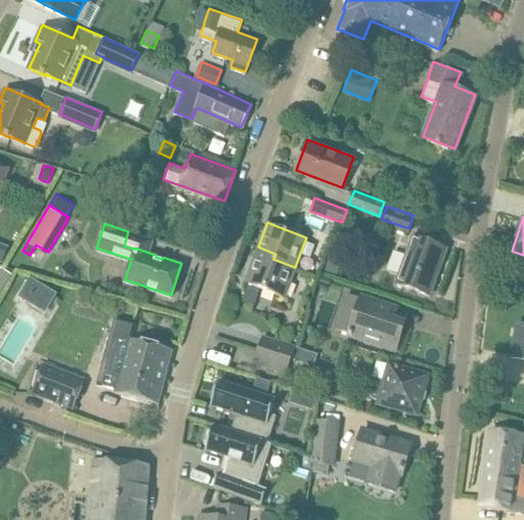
[(445,247),(427,240),(413,235),(397,282),(429,293),(445,247)]
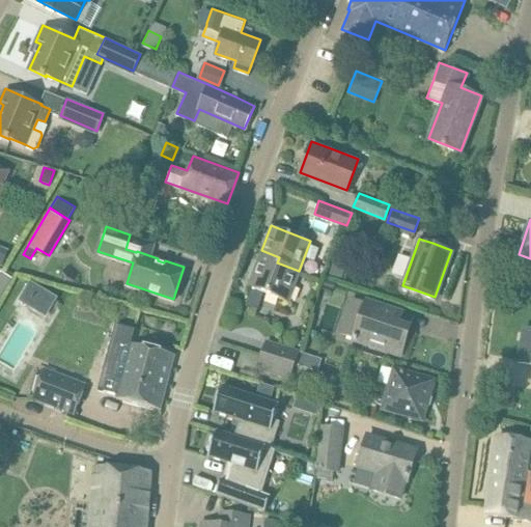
[(279,257),(261,250),(249,284),(288,299),(299,271),(277,262),(279,257)]
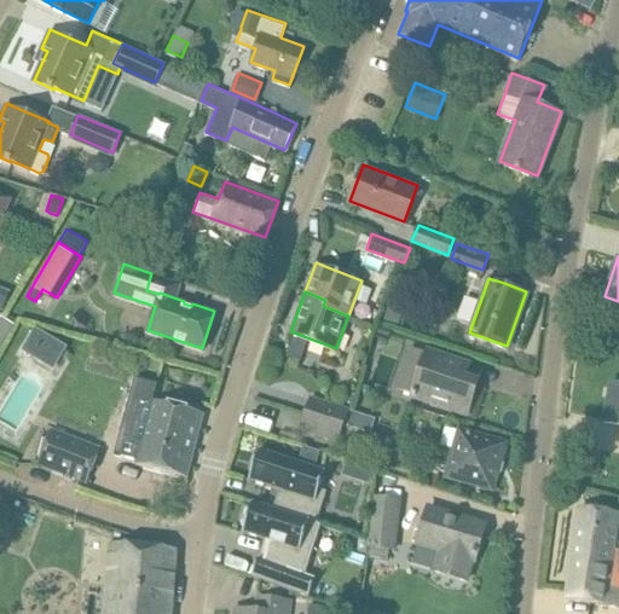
[(404,305),(391,300),(383,318),(398,326),(404,305)]
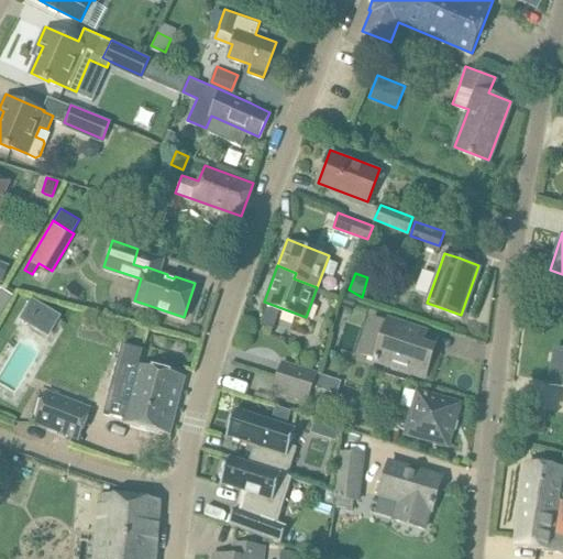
[(0,314),(13,292),(2,285),(0,287),(0,314)]
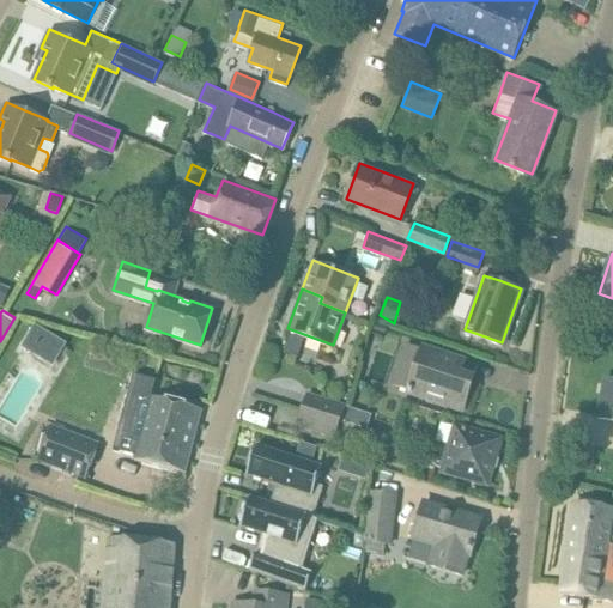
[(376,318),(372,328),(384,333),(388,323),(376,318)]
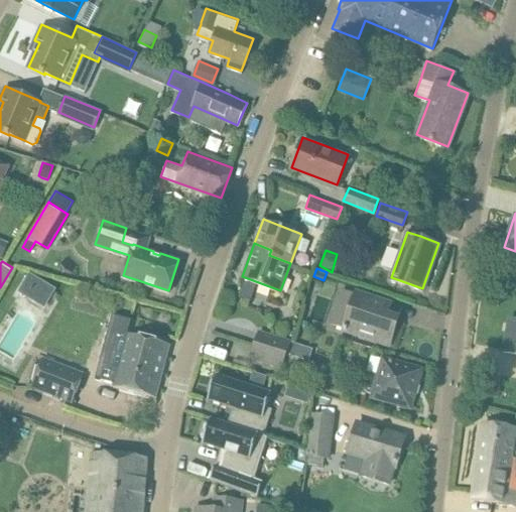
[(28,270),(17,290),(44,305),(55,286),(28,270)]
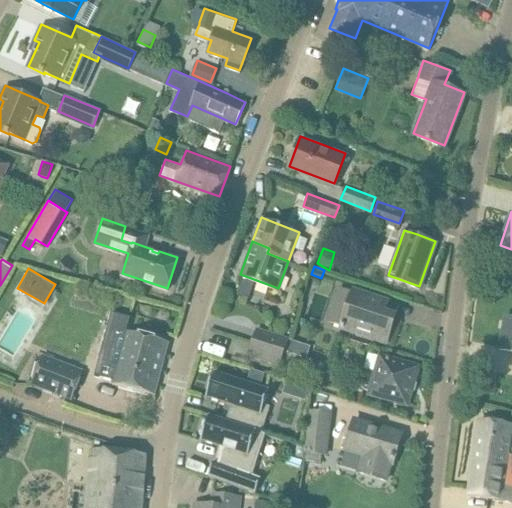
[(387,299),(368,292),(353,287),(341,325),(386,340),(395,314),(383,310),(387,299)]
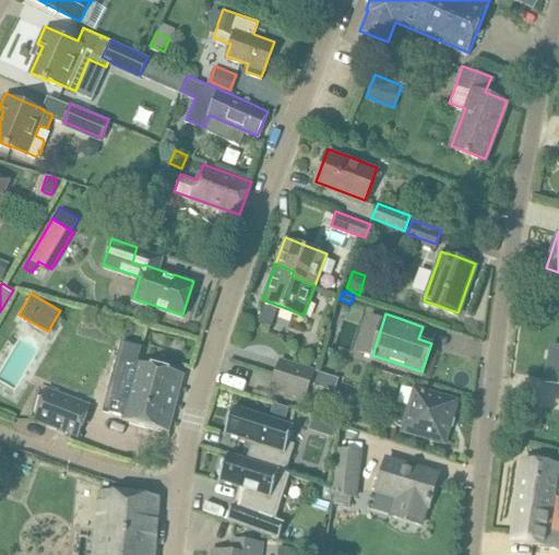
[(558,344),(552,344),(546,378),(558,380),(558,344)]
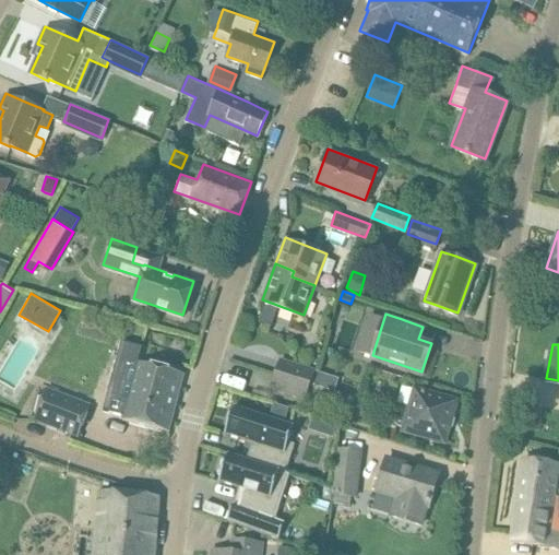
[(281,358),(276,373),(309,382),(313,368),(281,358)]
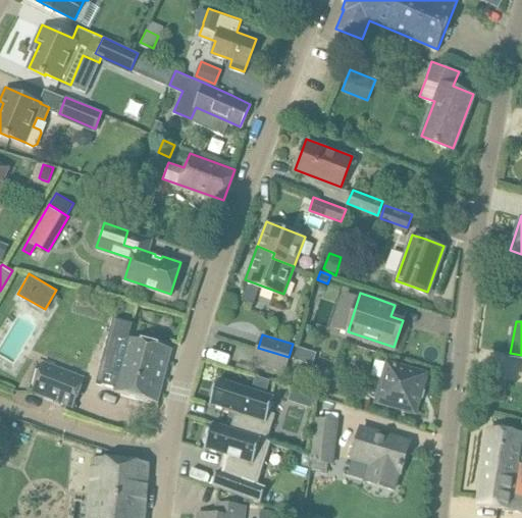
[(171,347),(128,335),(114,389),(157,400),(171,347)]
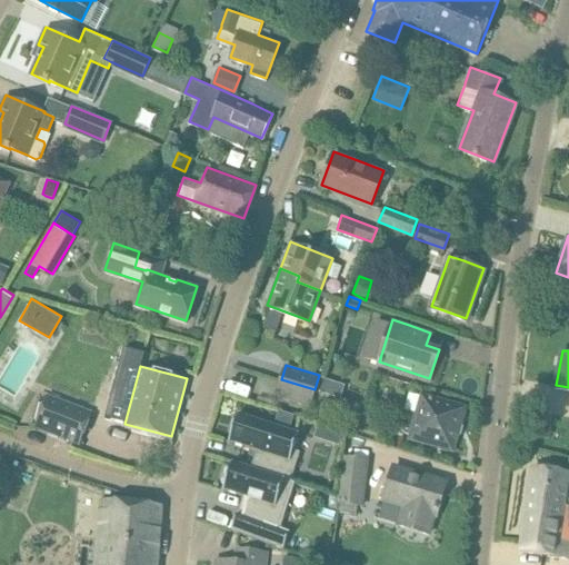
[(320,375),(316,388),(340,396),(345,383),(320,375)]
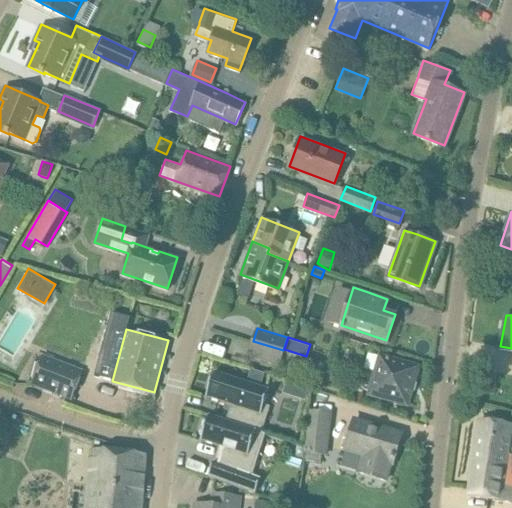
[(283,350),(253,341),(249,353),(279,362),(283,350)]
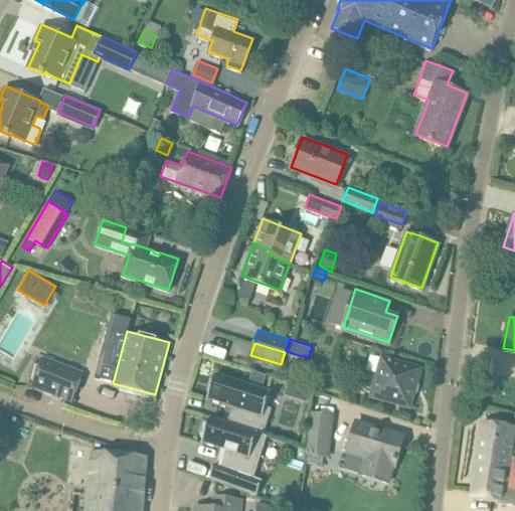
[(71,399),(82,371),(43,355),(32,383),(71,399)]
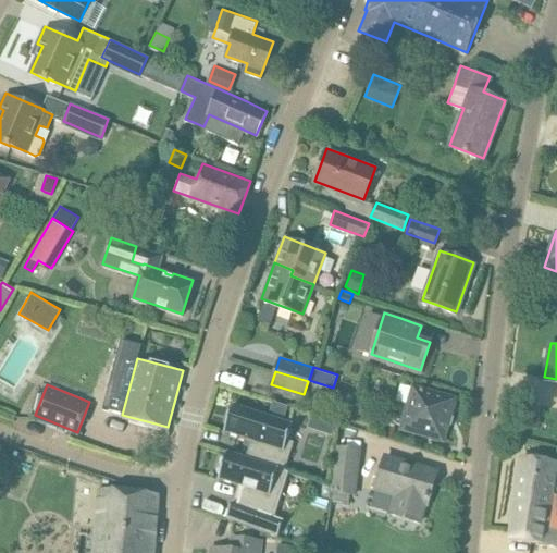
[(411,384),(407,403),(403,402),(397,404),(394,418),(396,422),(400,424),(400,427),(443,439),(455,396),(411,384)]
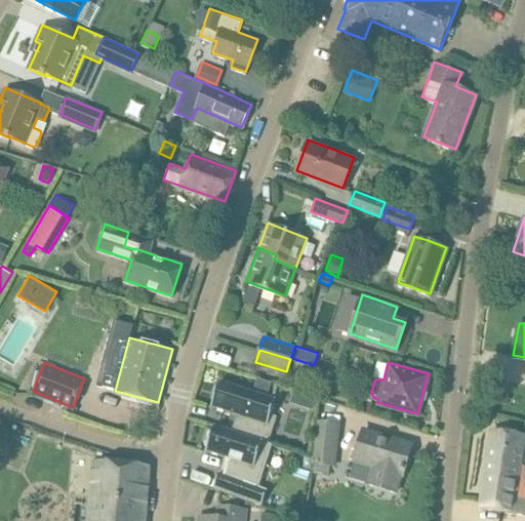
[(272,381),(256,375),(253,387),(268,392),(272,381)]
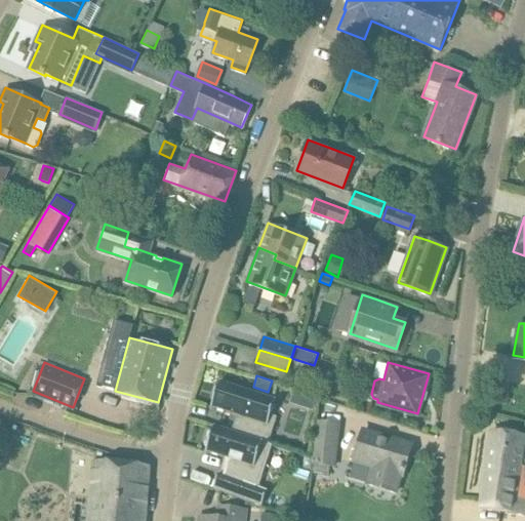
[(232,430),(269,442),(278,414),(274,413),(278,399),(276,398),(276,397),(275,397),(274,397),(220,379),(219,378),(211,405),(212,405),(212,404),(237,412),(232,430)]
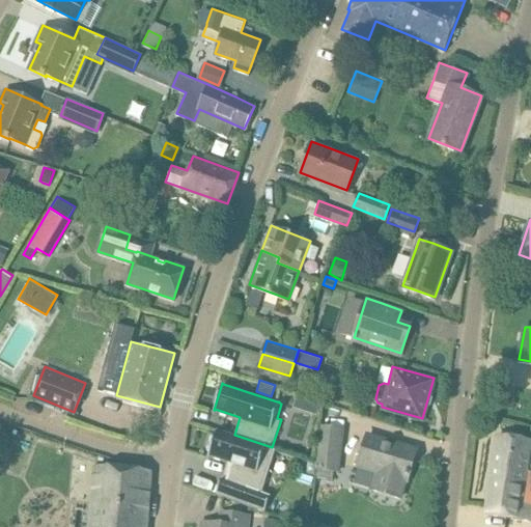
[(343,428),(318,425),(314,469),(316,470),(315,477),(333,478),(333,471),(339,472),(343,428)]
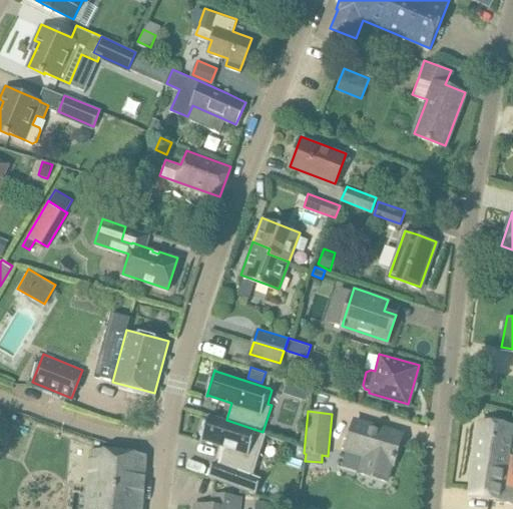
[(251,475),(266,433),(263,432),(226,420),(209,415),(210,414),(208,414),(206,421),(203,420),(199,431),(202,433),(200,439),(201,440),(202,439),(223,446),(217,464),(212,462),(209,475),(254,491),(260,479),(251,477),(251,475)]
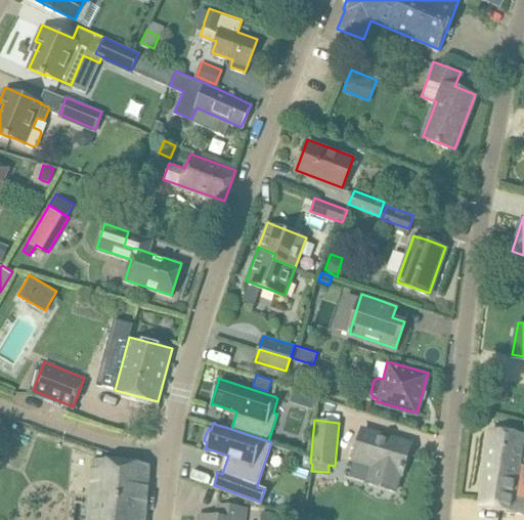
[(410,442),(391,436),(361,427),(352,458),(370,464),(365,480),(395,488),(400,472),(401,473),(410,442)]
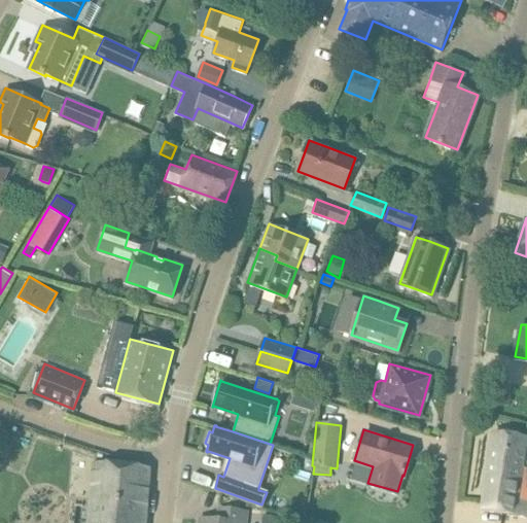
[(526,436),(514,434),(493,431),(482,508),(526,514),(526,504),(526,467),(522,467),(526,436)]
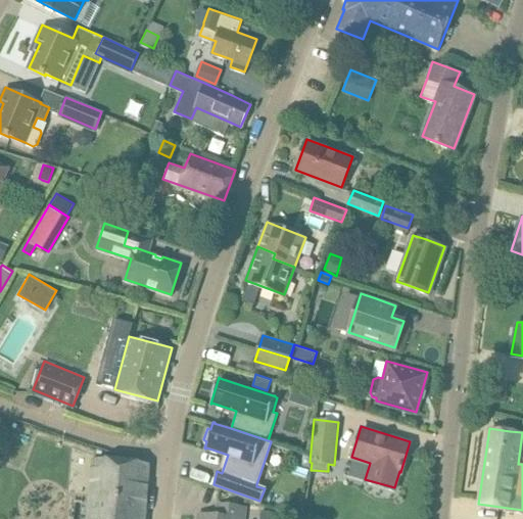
[(143,518),(148,462),(93,457),(87,518),(143,518)]
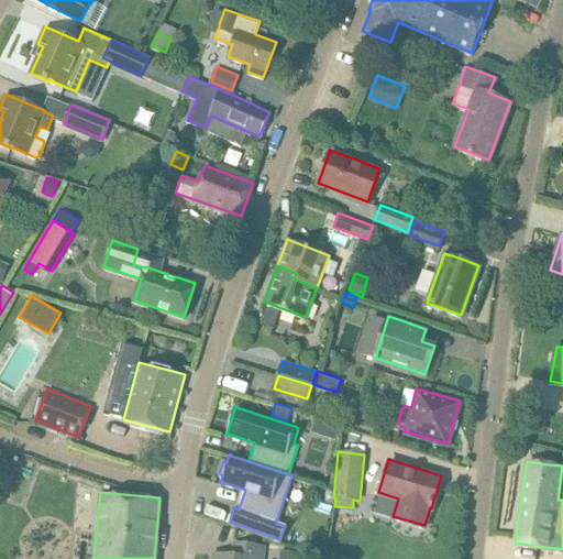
[(263,558),(265,545),(255,544),(233,541),(232,556),(211,554),(210,558),(263,558)]
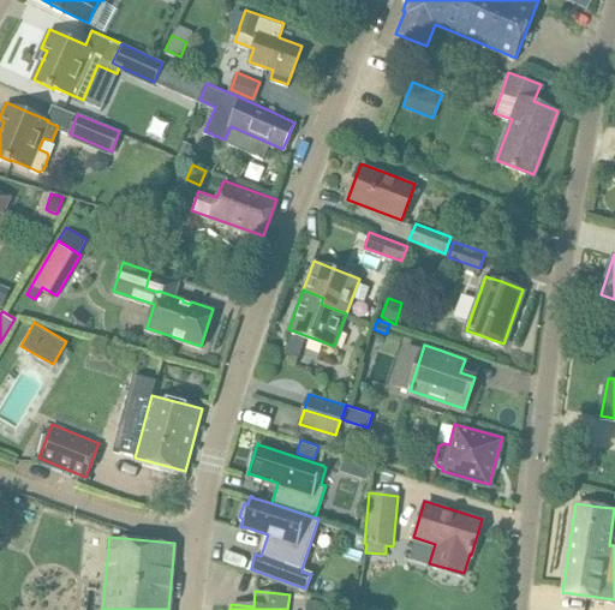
[(305,609),(324,609),(326,599),(306,598),(305,609)]
